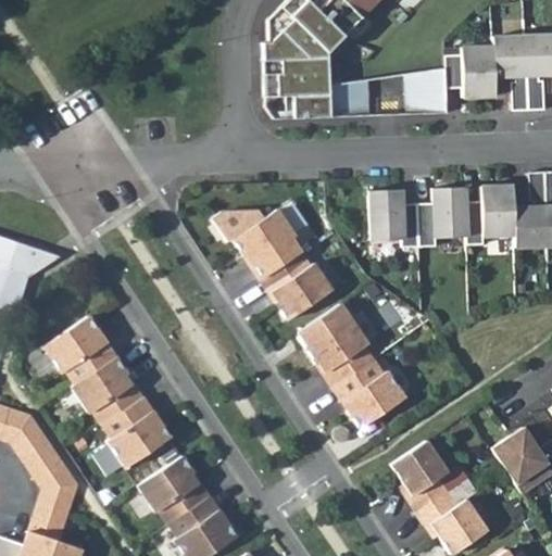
[(318,0),(323,4),(304,23),(284,2),(268,17),(271,42),(264,41),(266,98),(295,97),(296,118),(372,115),(369,79),(330,84),(329,39),(376,3),(378,0),(318,0)]
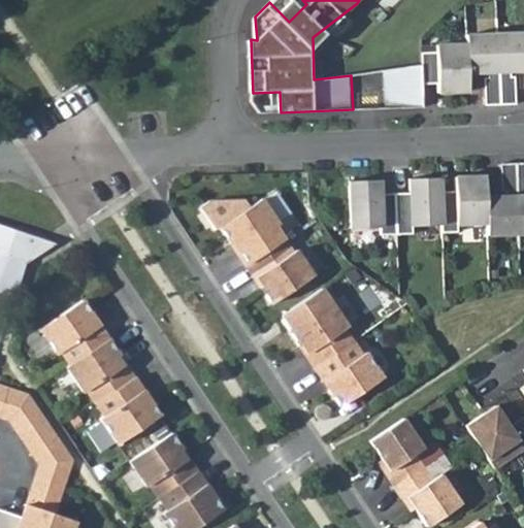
[(424,65),(425,84),(440,84),(440,92),(471,90),(470,72),(487,72),(493,72),(493,77),(487,77),(488,105),(503,104),(519,104),(518,76),(512,76),(512,71),(518,71),(523,70),(523,32),(500,34),(469,35),(469,43),(439,44),(439,52),(424,53),(424,65)]
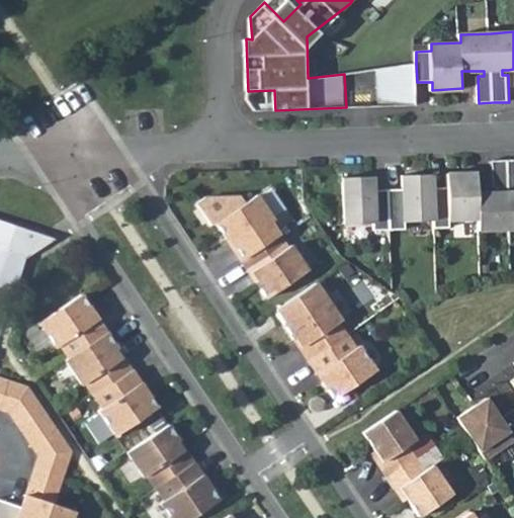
[(380,106),(418,105),(417,82),(416,64),(379,69),(380,106)]
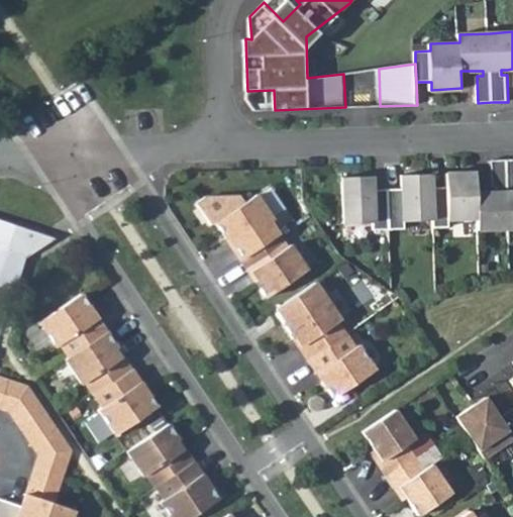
[(484,218),(485,229),(512,228),(512,160),(498,160),(499,187),(505,187),(505,192),(499,192),(483,193),(484,218)]
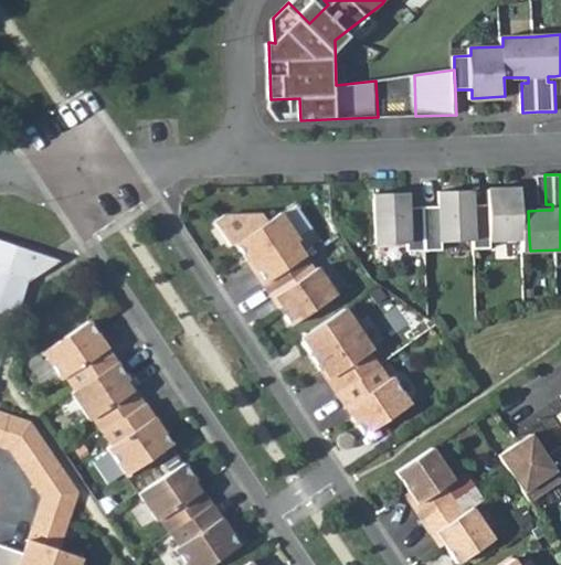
[(496,204),(479,205),(480,241),(482,248),(498,248),(498,240),(529,238),(528,211),(527,189),(495,190),(496,204)]
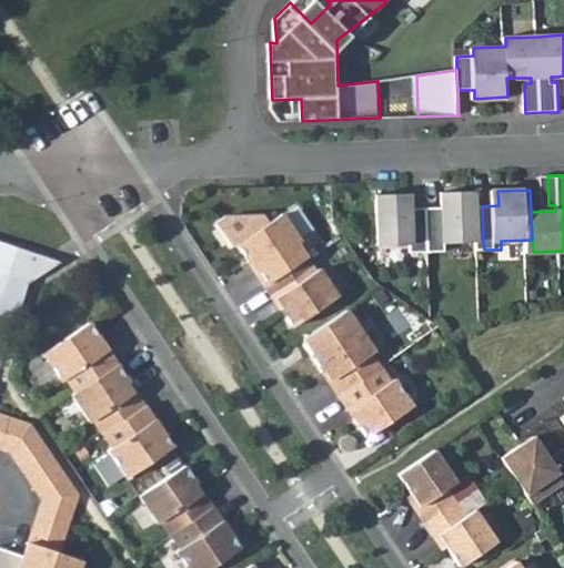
[(384,194),(386,245),(418,244),(418,252),(452,251),(452,243),(483,242),(482,206),(482,191),(449,192),(450,208),(418,209),(416,193),(384,194)]
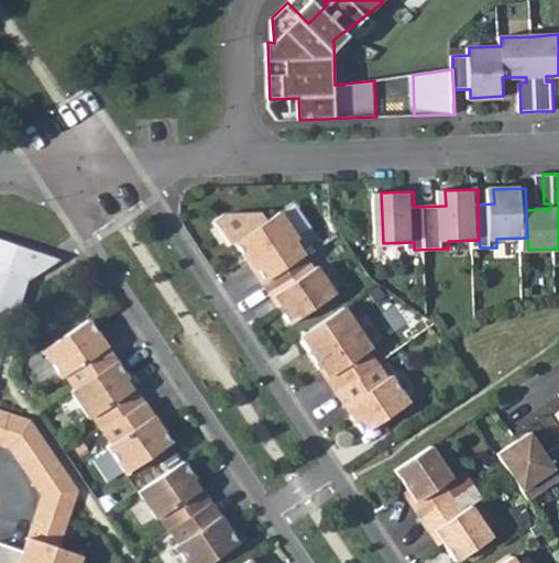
[(238,242),(265,283),(267,282),(306,255),(308,254),(308,253),(299,240),(300,239),(282,211),(270,220),(264,213),(230,214),(218,222),(233,245),(238,242)]
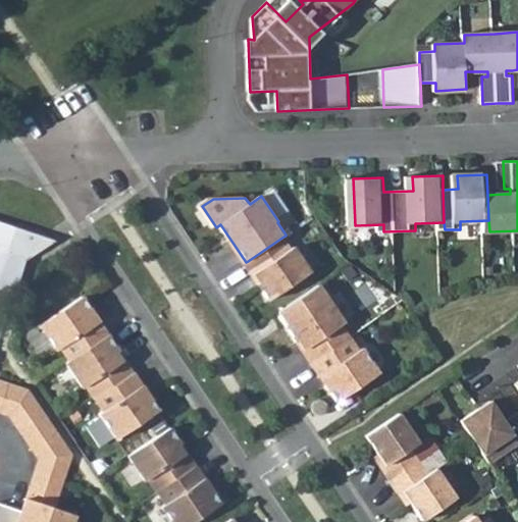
[(30,250),(34,238),(15,231),(16,229),(0,223),(0,285),(17,292),(23,272),(27,263),(36,257),(30,250)]
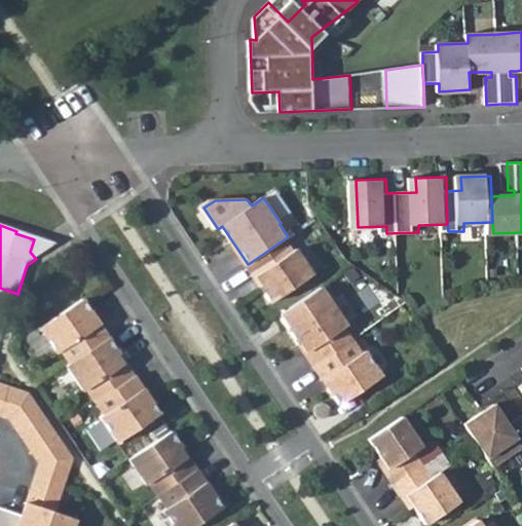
[(36,259),(56,245),(16,231),(15,233),(34,239),(30,252),(36,259)]
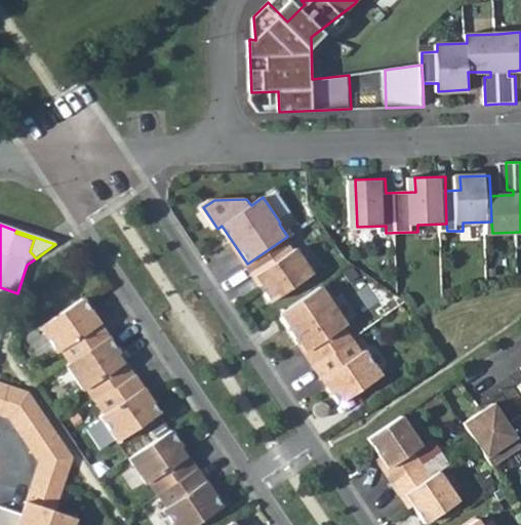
[(294,251),(285,238),(249,263),(264,283),(262,285),(273,301),(315,274),(297,248),(294,251)]
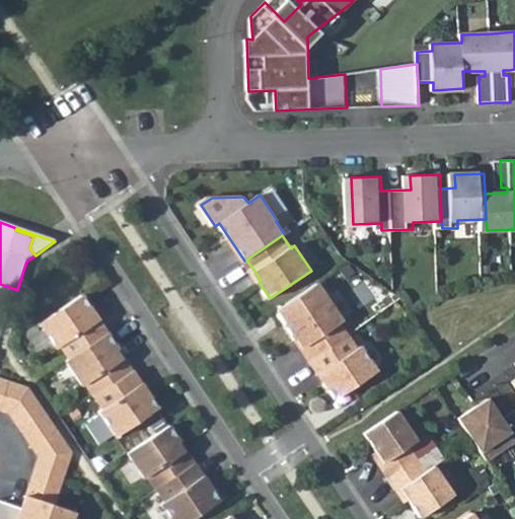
[(246,260),(244,261),(259,282),(261,280),(246,260)]
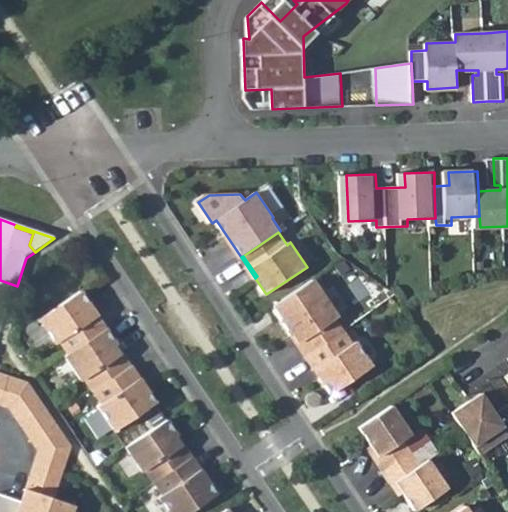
[(323,292),(315,280),(277,305),(285,318),(283,320),(333,394),(374,367),(357,342),(353,344),(345,332),(347,330),(339,318),(340,317),(323,292)]
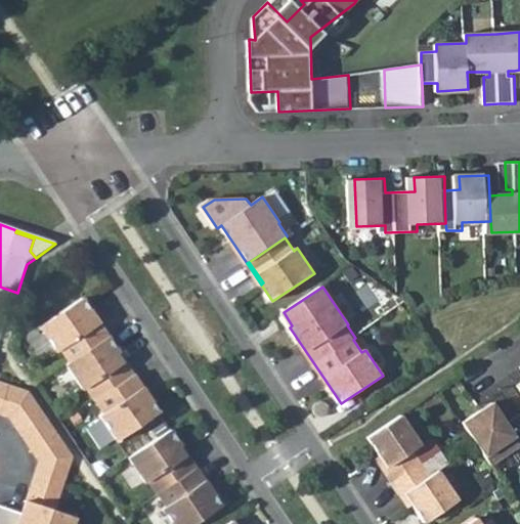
[(162,412),(85,298),(43,325),(60,351),(65,349),(73,361),(69,364),(86,389),(87,389),(96,401),(98,399),(106,412),(103,415),(120,440),(162,412)]
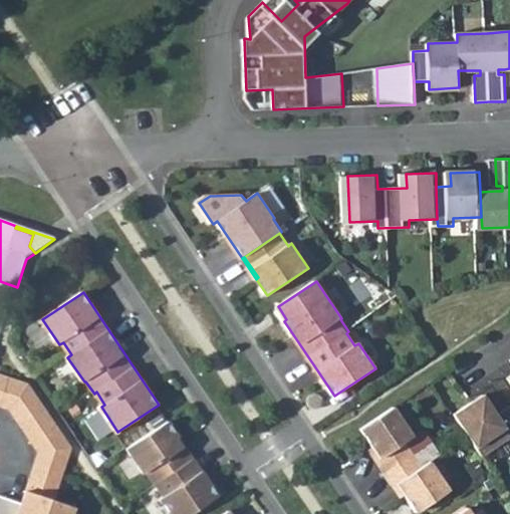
[(31,384),(0,373),(0,404),(12,408),(42,452),(23,503),(0,495),(0,513),(73,513),(76,507),(55,500),(73,448),(31,384)]
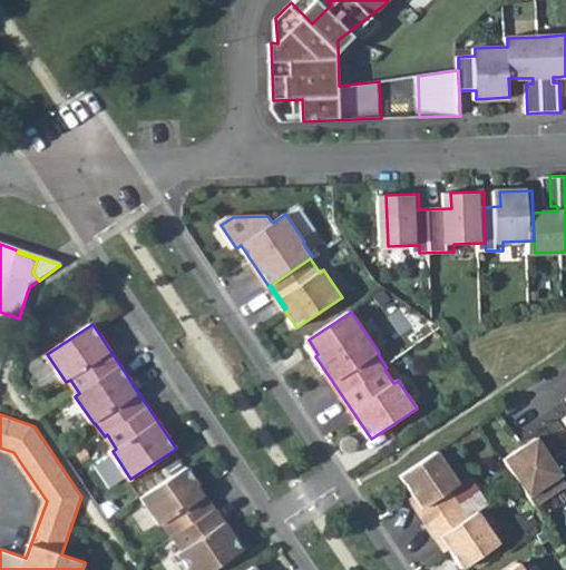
[(539,439),(506,460),(537,507),(565,488),(565,452),(554,461),(539,439)]
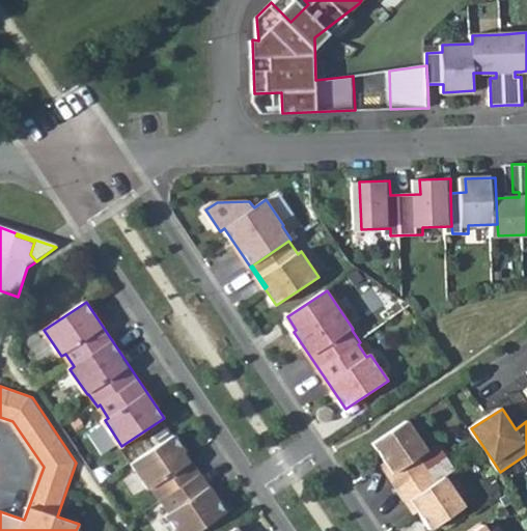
[(430,451),(409,420),(375,444),(387,463),(394,473),(390,476),(409,503),(413,500),(420,510),(433,530),(467,506),(446,476),(438,482),(421,456),(430,451)]
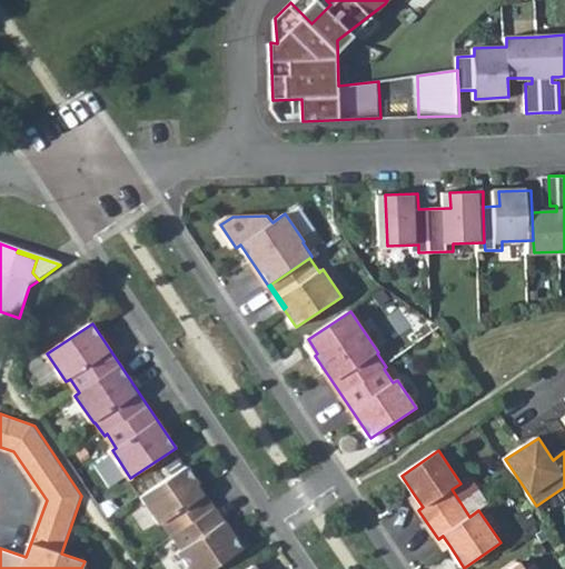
[(214,568),(244,549),(188,466),(144,497),(161,525),(164,523),(172,537),(175,536),(184,549),(179,552),(190,568),(214,568)]
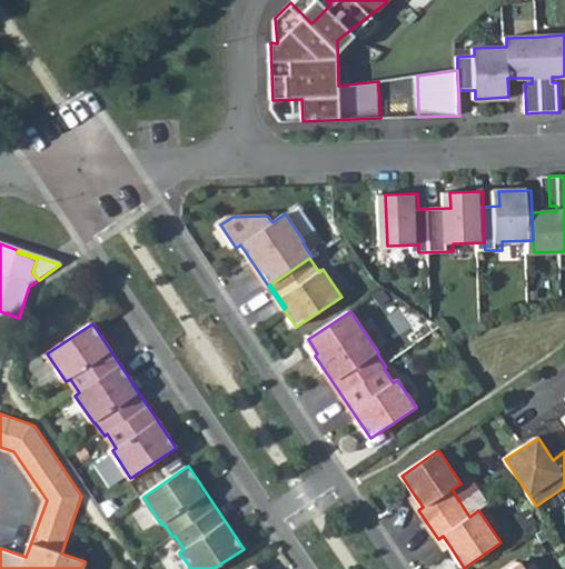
[(410,498),(418,510),(423,507),(415,496),(410,498)]
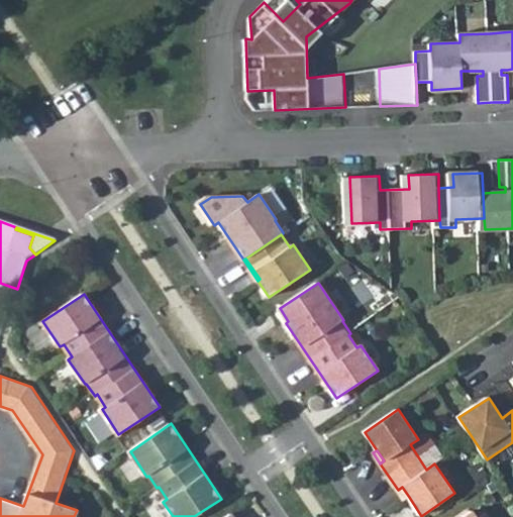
[(398,490),(405,500),(409,497),(402,487),(398,490)]
